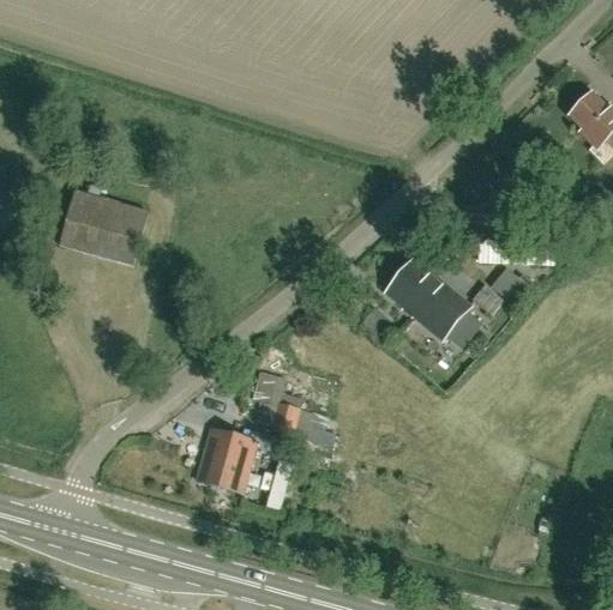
[(612,110),(608,106),(605,109),(590,95),(569,115),(582,128),(578,131),(593,145),(588,150),(602,163),(612,152),(612,110)]
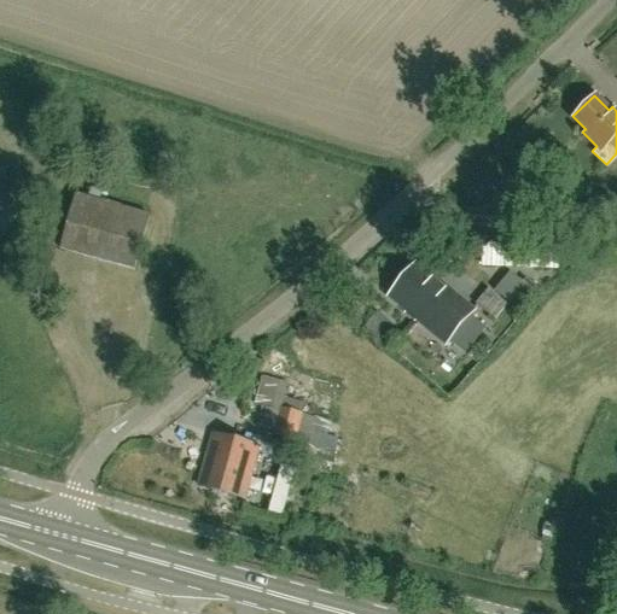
[(133,267),(149,214),(74,193),(59,246),(133,267)]
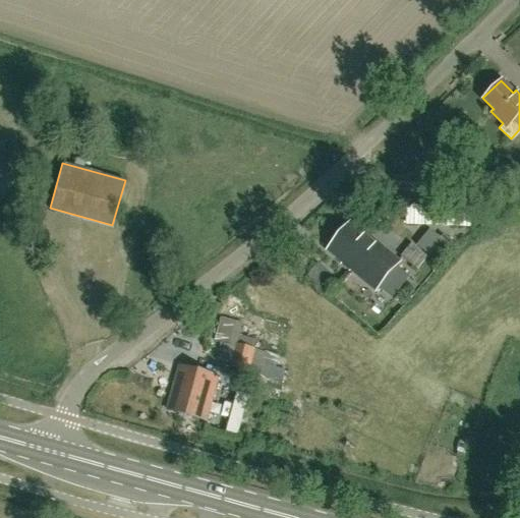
[(470,226),(470,208),(405,205),(405,223),(470,226)]
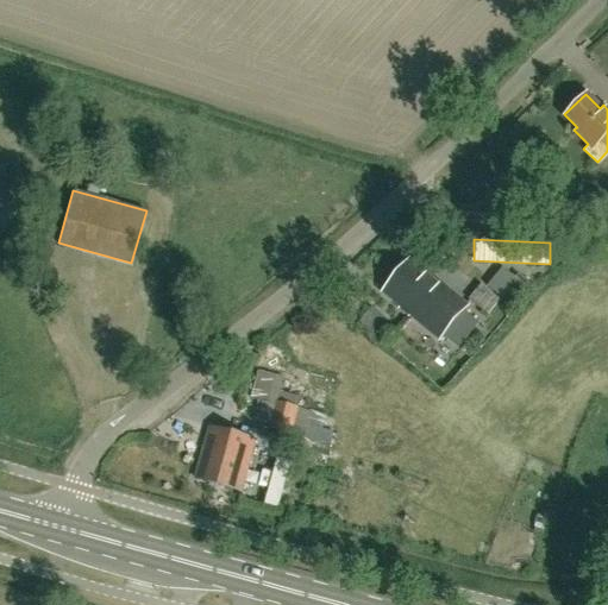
[(383,290),(438,336),(465,304),(409,258),(383,290)]
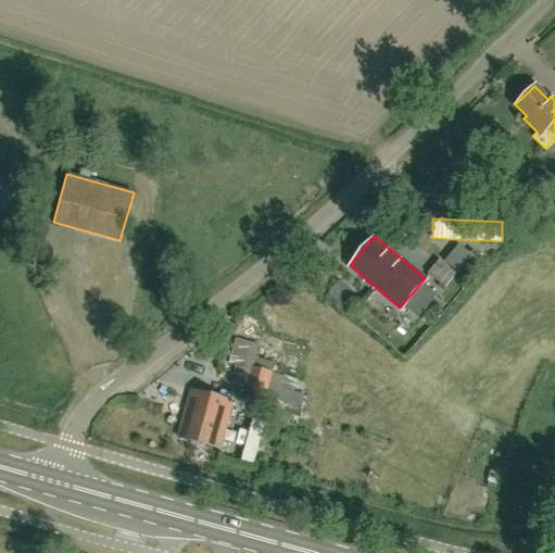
[(478,259),(458,242),(444,260),(464,276),(478,259)]
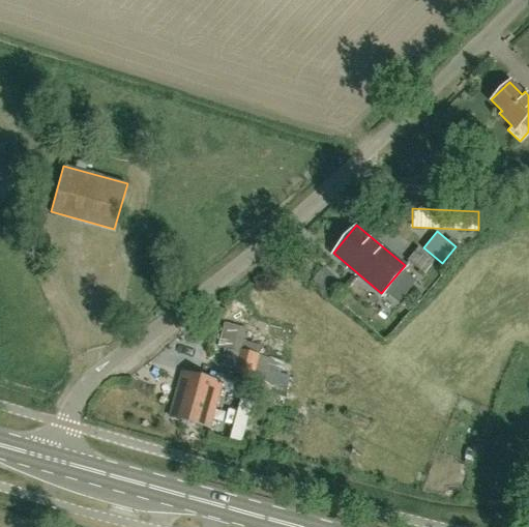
[(435,259),(418,245),(408,259),(423,272),(435,259)]
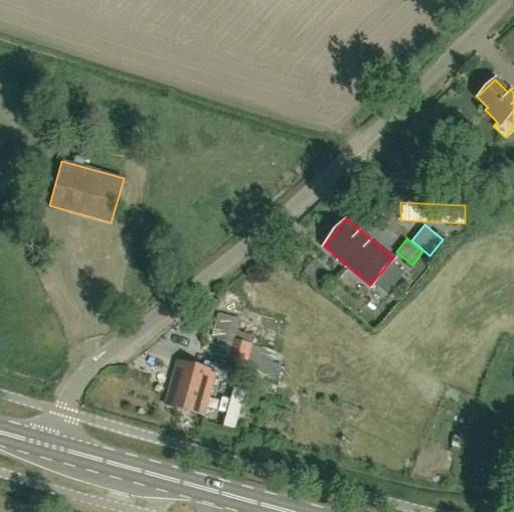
[(253,334),(214,324),(210,336),(218,338),(213,357),(226,361),(245,366),(257,369),(262,346),(251,344),(253,334)]
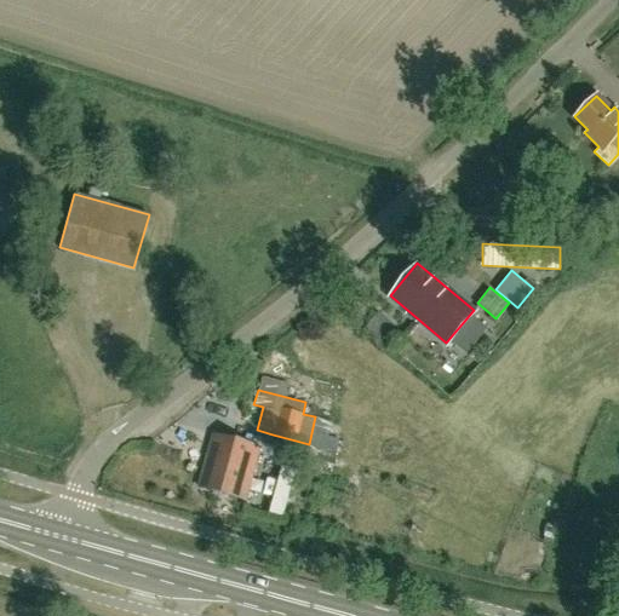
[(245,498),(258,445),(211,433),(196,484),(245,498)]
